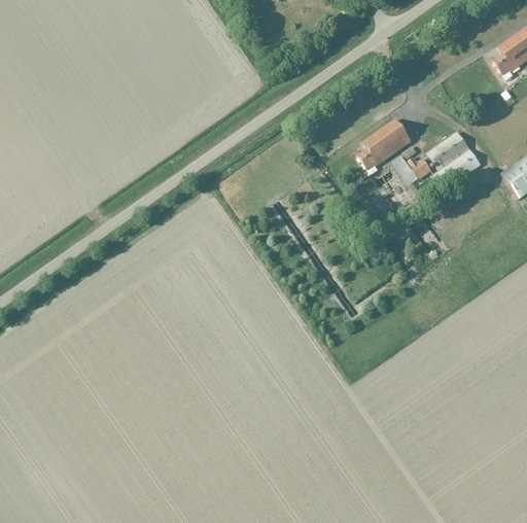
[(492,61),(502,75),(510,70),(511,71),(526,59),(526,26),(496,47),(501,54),(492,61)]
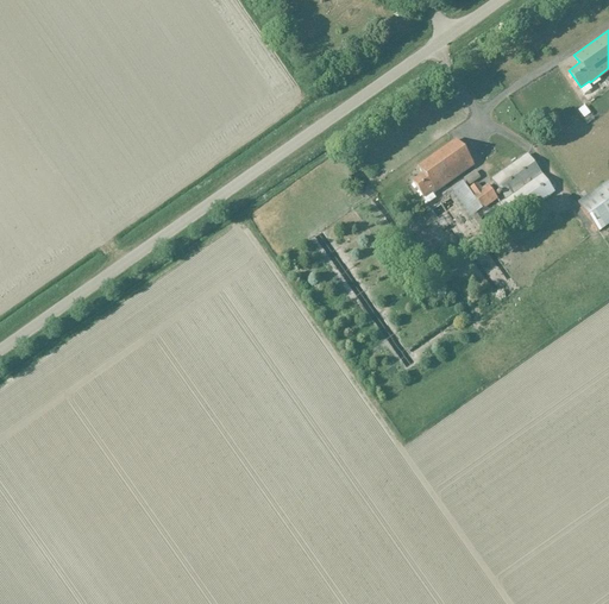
[(424,172),(413,180),(428,201),(437,195),(434,192),(475,163),(457,137),(418,164),(424,172)]
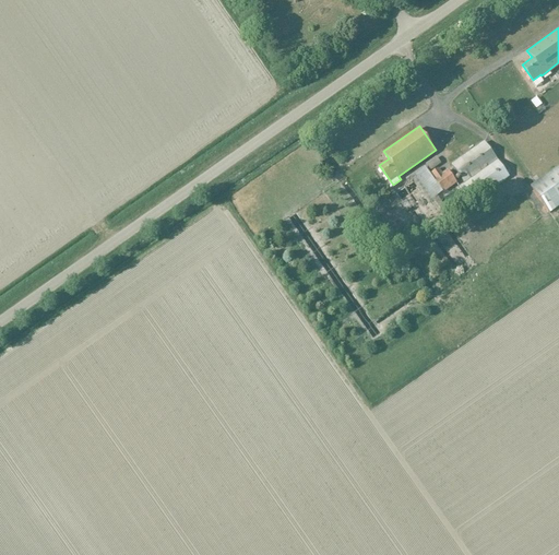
[(466,191),(472,200),(510,174),(485,138),(452,161),(465,180),(460,184),(465,192),(466,191)]
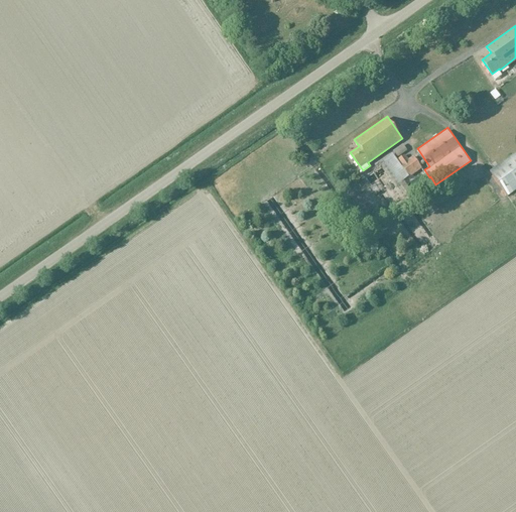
[(402,142),(393,148),(397,155),(406,148),(402,142)]
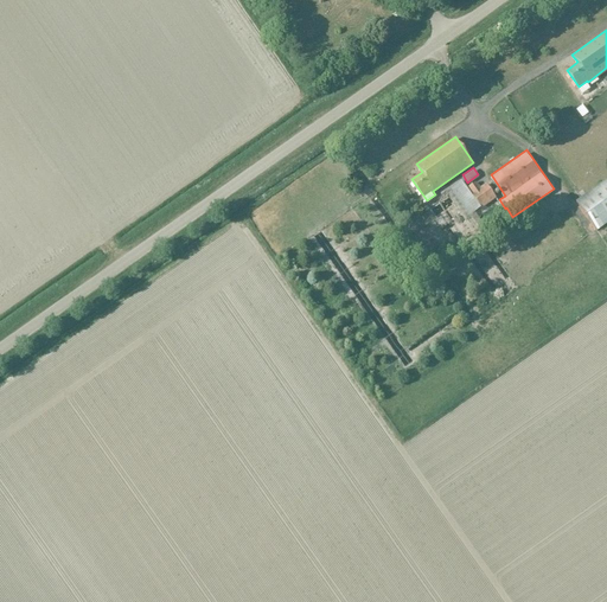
[(606,175),(576,198),(598,228),(606,221),(606,175)]
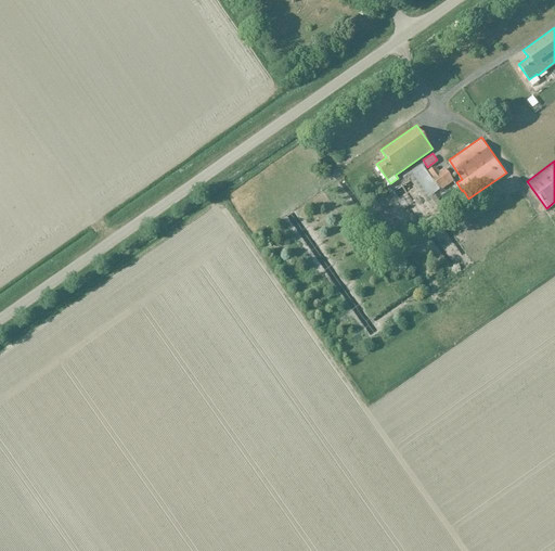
[(428,195),(431,193),(431,194),(429,196),(437,207),(442,203),(434,191),(439,188),(439,189),(453,179),(444,165),(439,169),(436,164),(427,169),(430,175),(422,163),(412,170),(428,195)]
